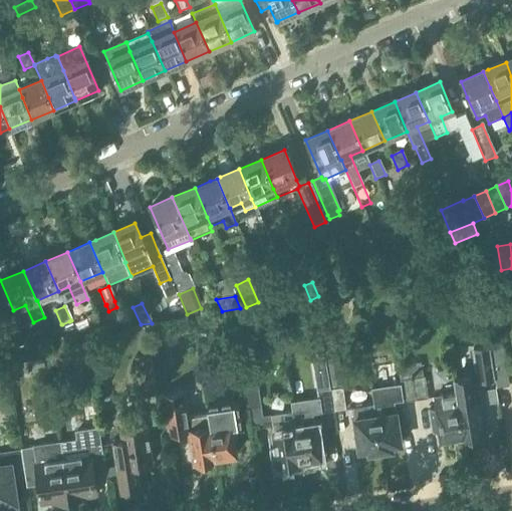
[(91,332),(101,328),(94,313),(85,318),(91,332)]
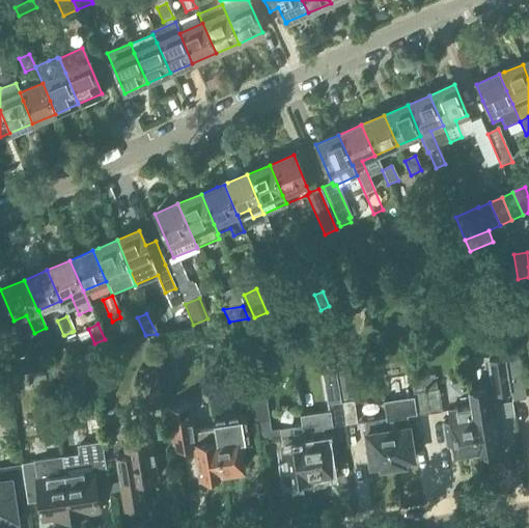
[(240,328),(226,330),(227,342),(242,340),(240,328)]
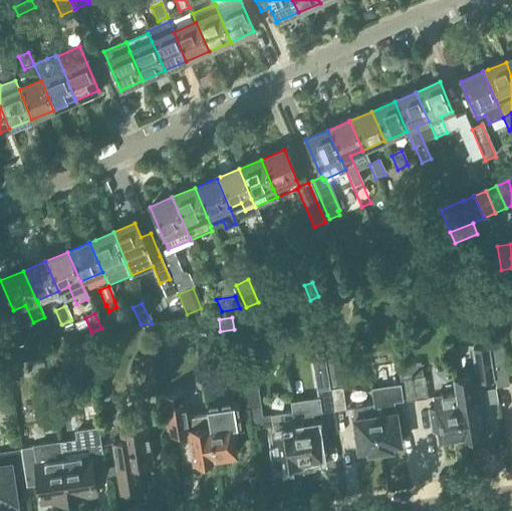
[(16,318),(3,320),(5,330),(6,330),(8,345),(7,345),(7,348),(21,346),(16,318)]
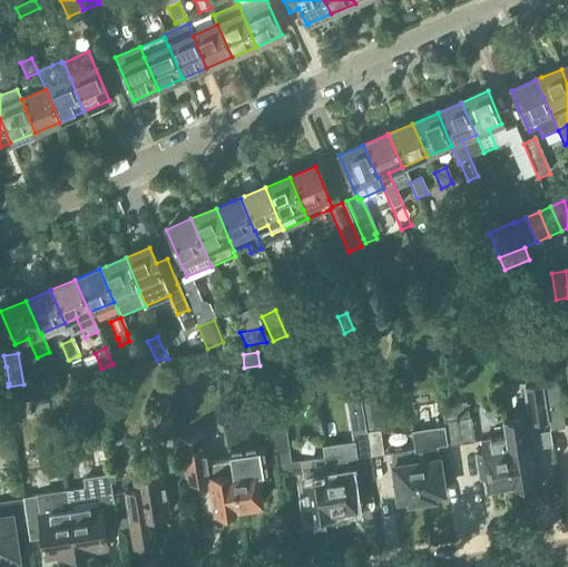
[(77,357),(69,360),(71,367),(79,362),(77,357)]
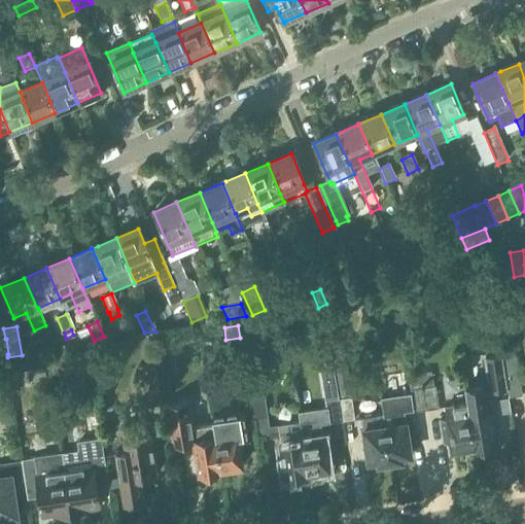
[(5,339),(0,340),(0,355),(7,354),(8,354),(6,339),(5,339)]
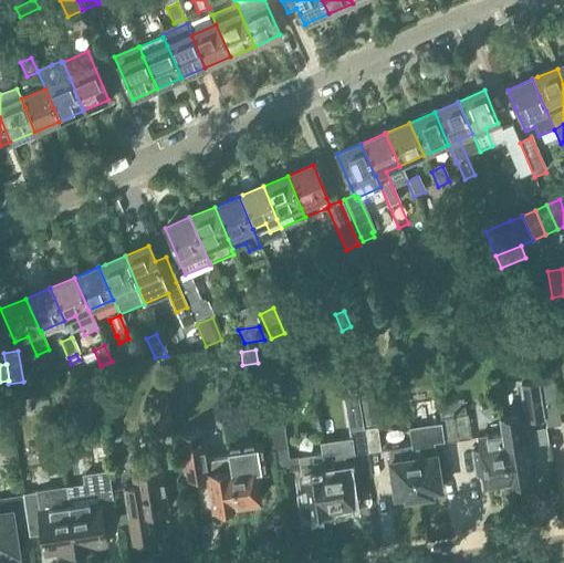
[(355,386),(363,428),(378,425),(371,383),(355,386)]
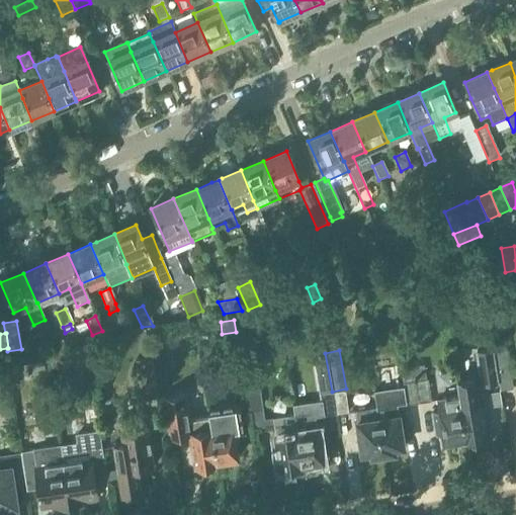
[(493,352),(477,354),(480,377),(478,381),(477,381),(478,389),(498,385),(493,353),(493,352)]
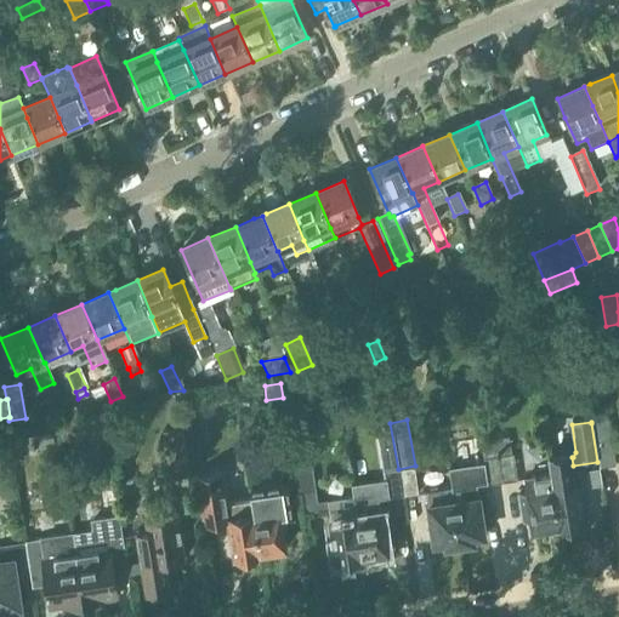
[(607,422),(591,423),(597,462),(598,470),(613,468),(607,422)]
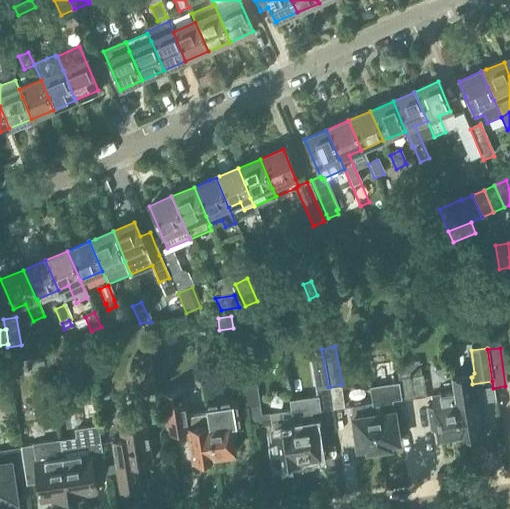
[(49,368),(66,369),(68,351),(51,349),(49,368)]
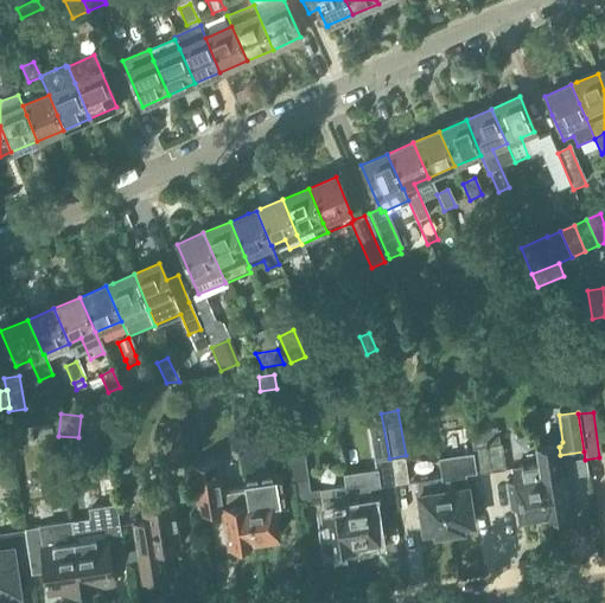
[(10,424),(13,443),(50,438),(48,416),(23,419),(23,422),(10,424)]
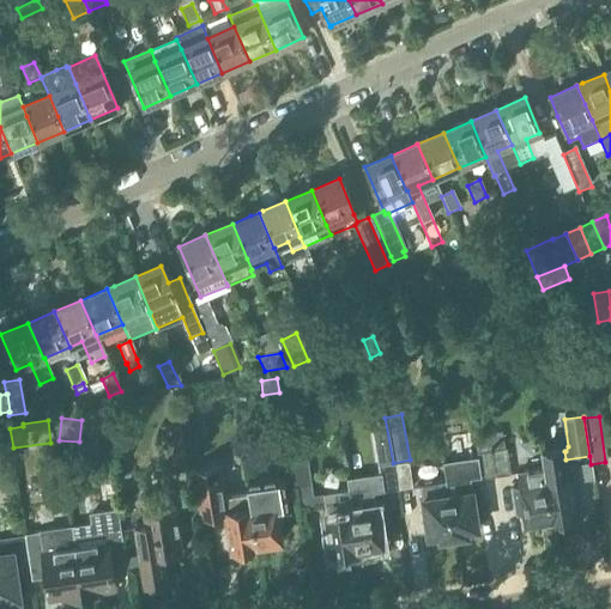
[(392,458),(385,428),(369,433),(376,463),(392,458)]
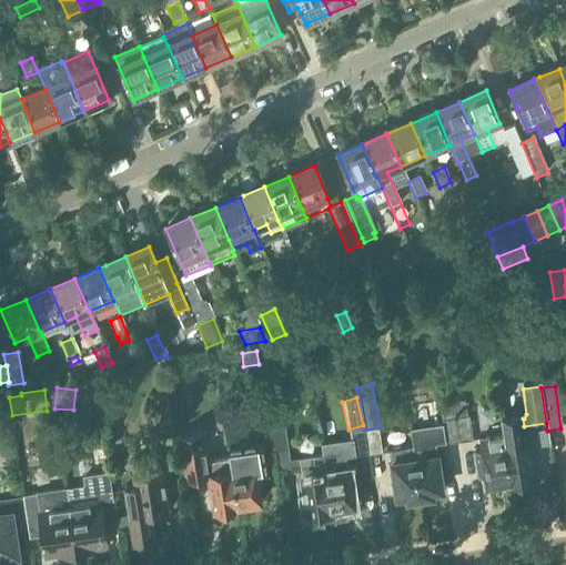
[(457,444),(471,442),(467,419),(464,402),(452,404),(457,444)]
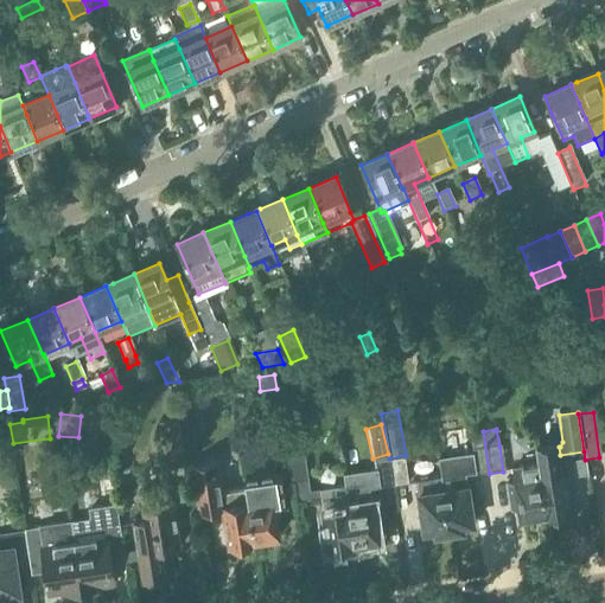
[(475,476),(489,474),(483,431),(469,434),(472,451),(475,476)]
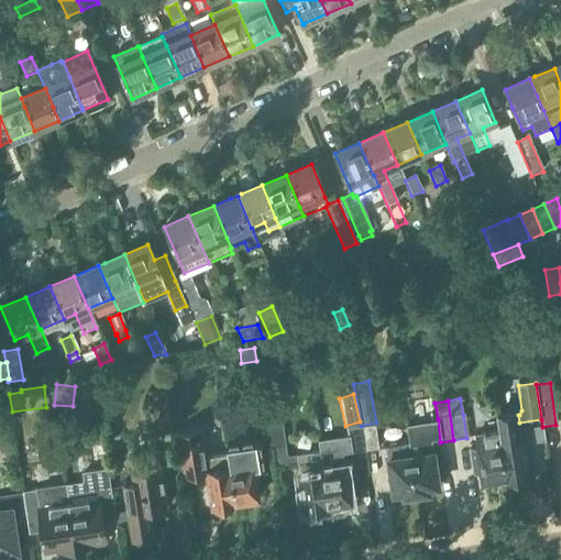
[(498,434),(506,483),(528,480),(523,442),(519,423),(518,415),(496,418),(498,434)]
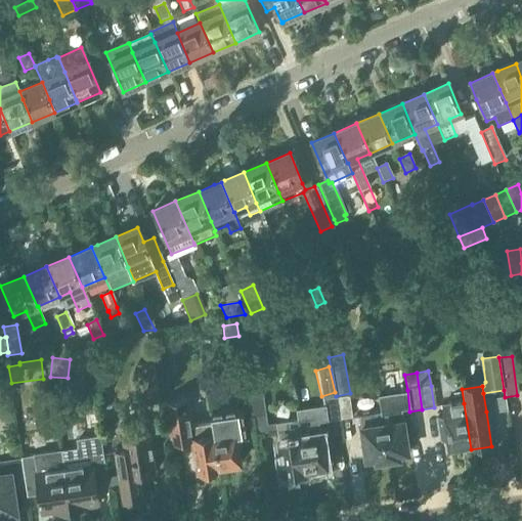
[(250,398),(253,420),(264,418),(261,396),(250,398)]
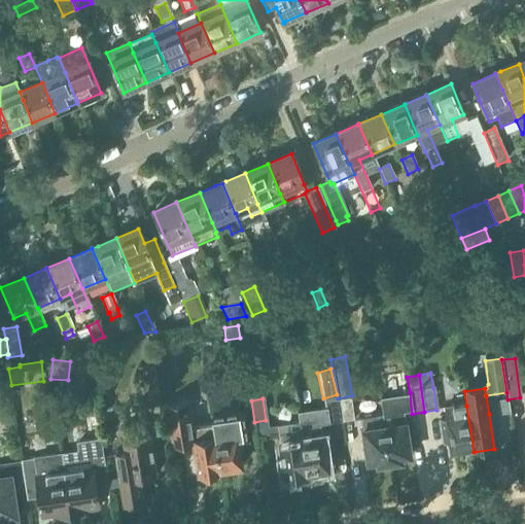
[(338,402),(341,423),(352,421),(349,399),(338,402)]
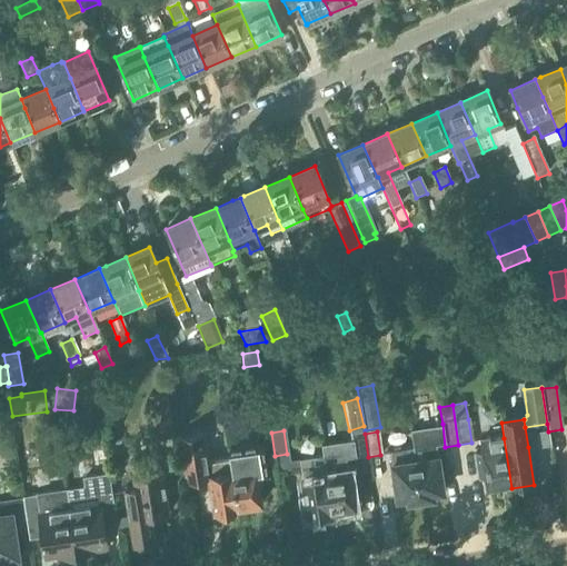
[(355,459),(368,457),(365,434),(351,436),(352,443),(355,458),(355,459)]
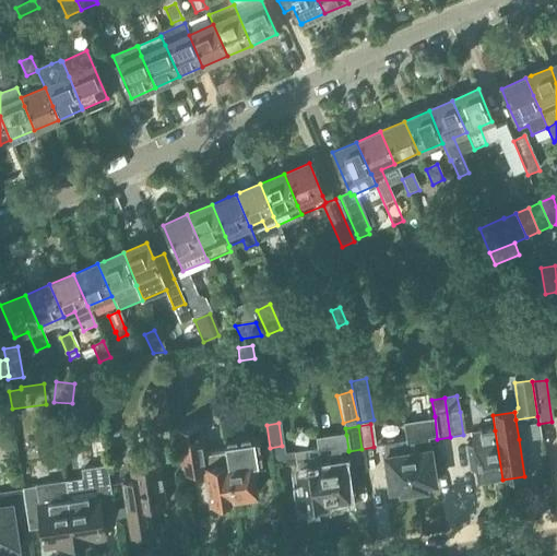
[(198,429),(175,433),(181,475),(205,472),(211,507),(234,504),(234,500),(228,466),(226,466),(224,452),(202,457),(198,429)]
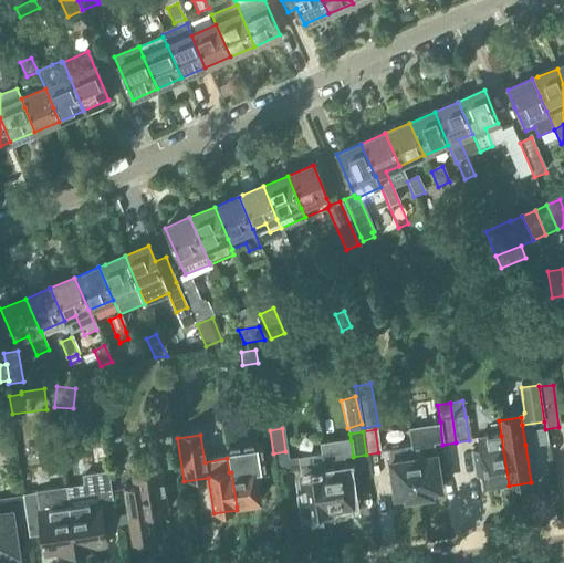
[(508,486),(509,486),(501,436),(478,439),(480,451),(471,452),(474,476),(483,475),(484,486),(508,482),(508,486)]
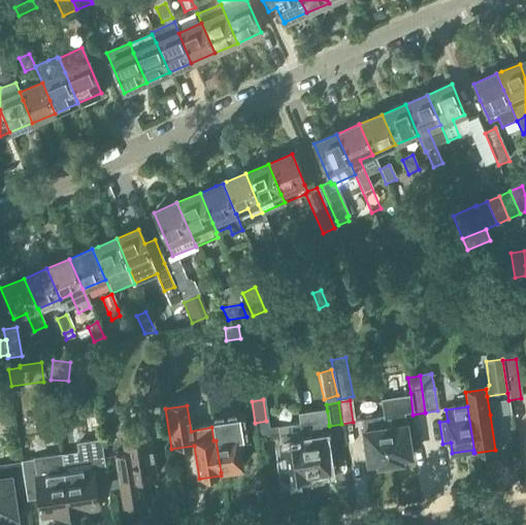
[(327,411),(297,415),(298,425),(301,444),(306,476),(310,476),(314,478),(321,477),(323,473),(327,472),(323,440),(321,426),(329,425),(327,411)]
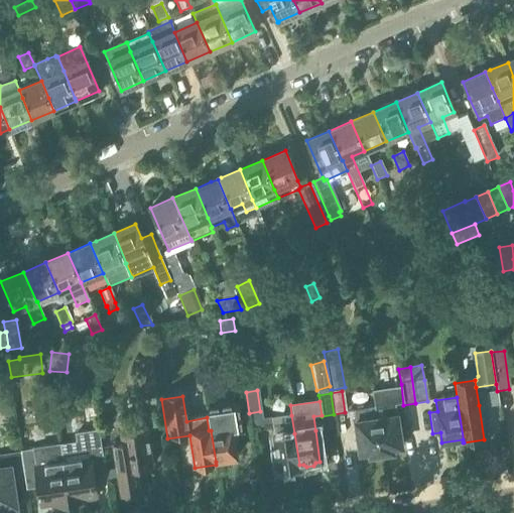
[(236,459),(232,436),(243,435),(239,402),(206,407),(207,417),(209,430),(211,430),(216,462),(236,459)]
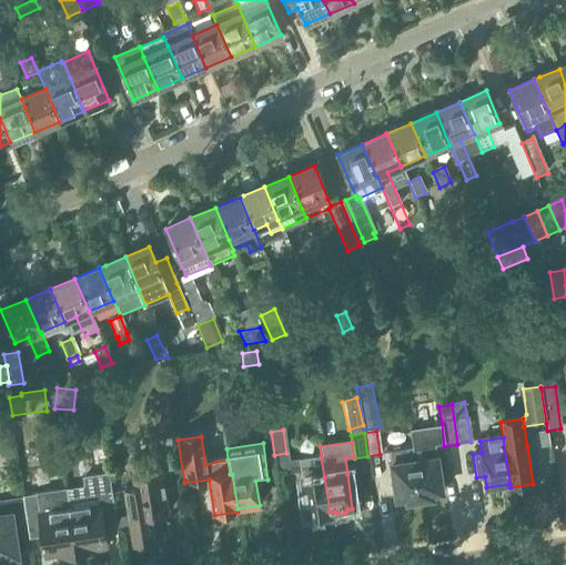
[(436,458),(434,446),(412,450),(413,462),(420,502),(432,500),(432,495),(442,494),(441,484),(450,483),(446,458),(437,460),(437,458),(436,458)]
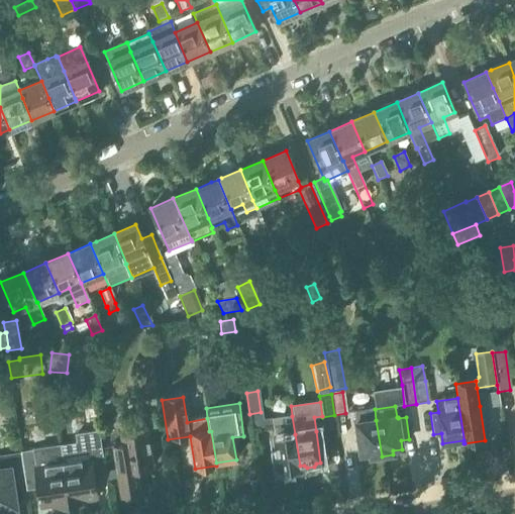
[(382,456),(376,420),(375,409),(354,412),(355,423),(359,455),(370,453),(370,457),(382,456)]
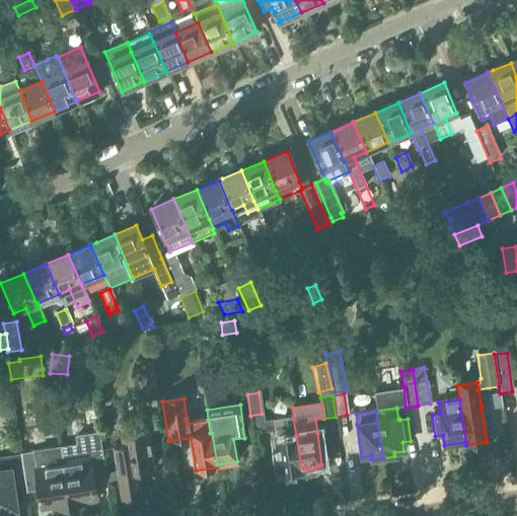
[(301,467),(296,436),(293,418),(273,421),(276,439),(275,439),(281,473),(302,470),(301,467)]
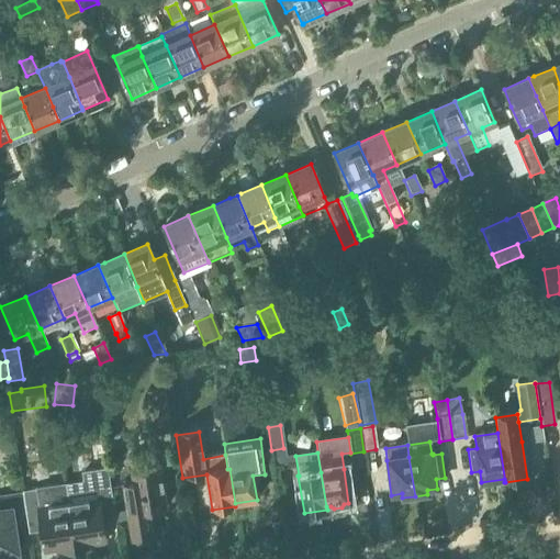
[(166,509),(159,469),(157,456),(157,455),(127,459),(131,473),(131,478),(132,484),(129,484),(122,485),(124,498),(126,512),(114,513),(115,523),(127,522),(131,540),(150,538),(153,537),(149,523),(148,512),(166,509)]
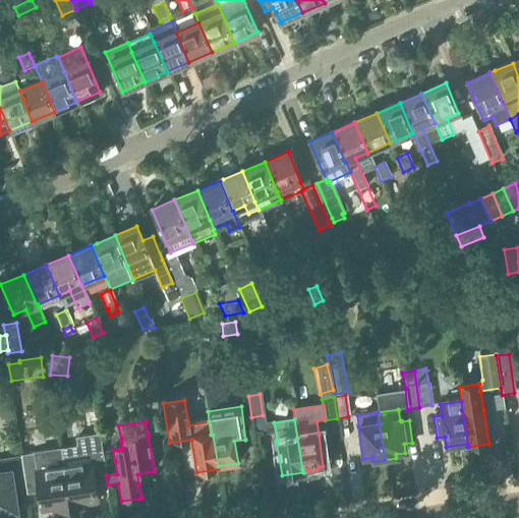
[(59,450),(62,467),(68,509),(97,505),(95,488),(93,478),(105,476),(104,468),(100,444),(99,436),(75,439),(76,448),(59,450)]
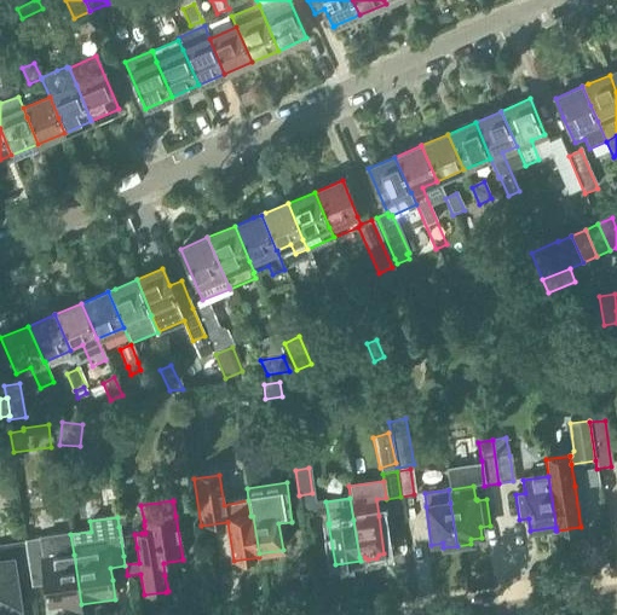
[(23,543),(23,544),(26,557),(28,572),(29,581),(38,579),(44,579),(48,610),(81,604),(74,555),(70,534),(51,538),(23,543)]
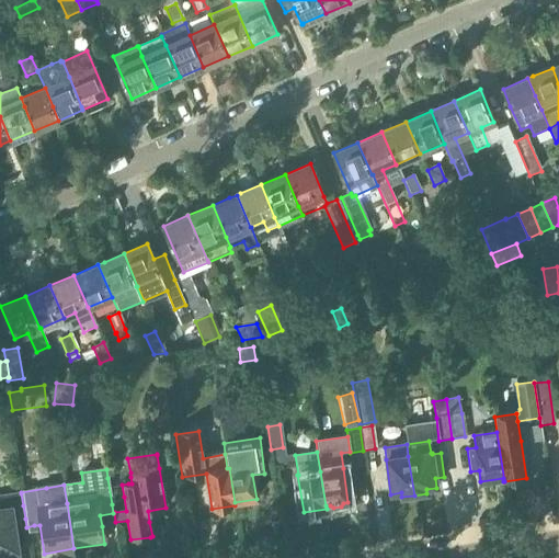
[(0,557),(0,554),(16,550),(15,538),(12,520),(24,519),(25,519),(23,505),(21,493),(0,496),(0,557)]
